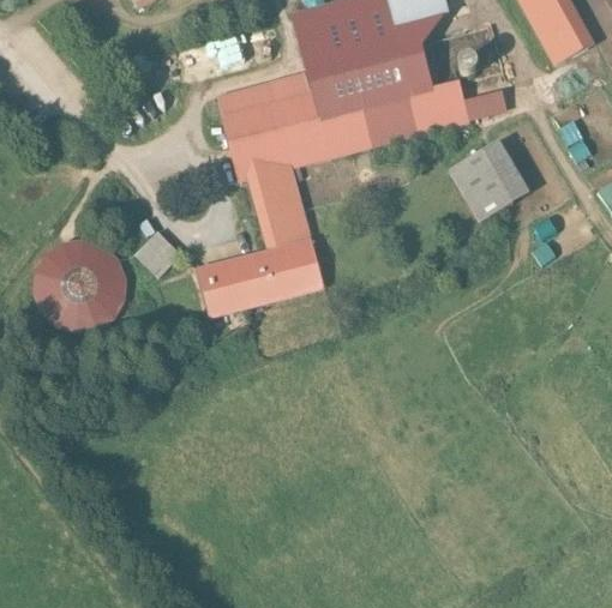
[(291,164),(468,116),(461,86),(412,100),(393,25),(444,12),(441,0),(348,0),(291,16),(307,74),(219,98),(240,176),(251,174),(265,226),(305,215),(291,164)]
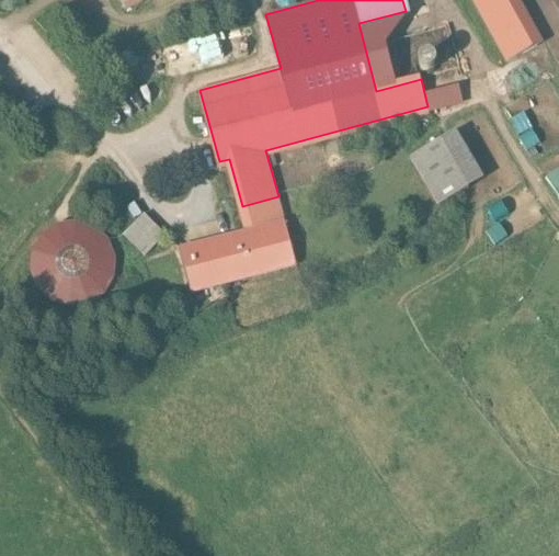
[(475,0),(506,57),(540,35),(521,0),(475,0)]
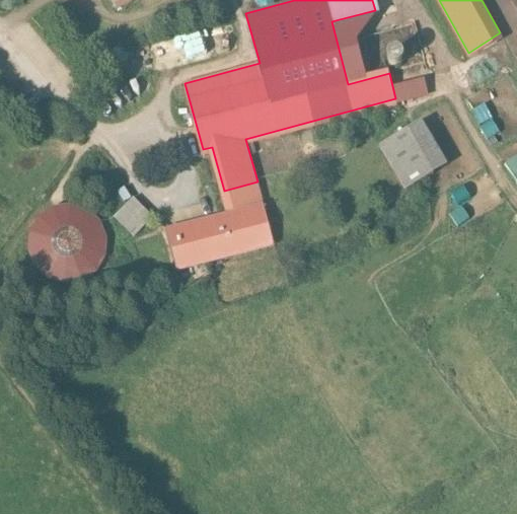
[(447,160),(423,121),(385,143),(410,184),(447,160)]
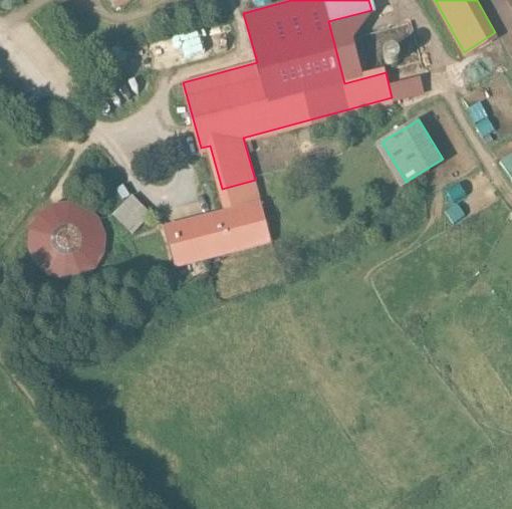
[(227,207),(167,225),(178,264),(271,237),(255,180),(222,189),(227,207)]
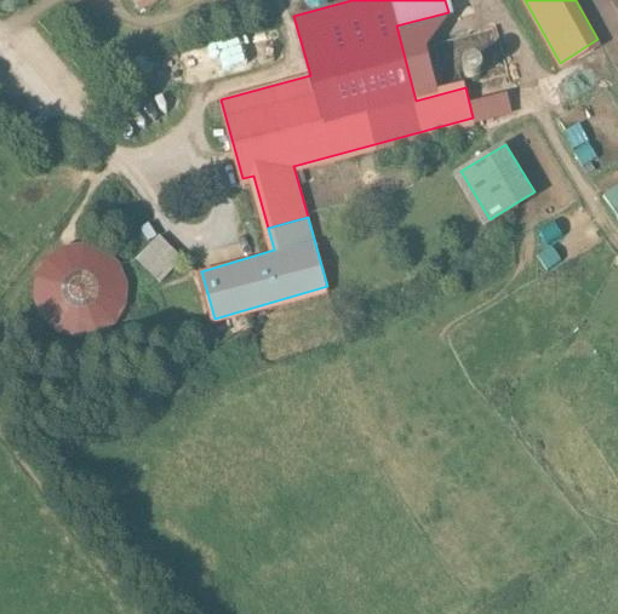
[(32,268),(66,339),(143,303),(109,230),(32,268)]
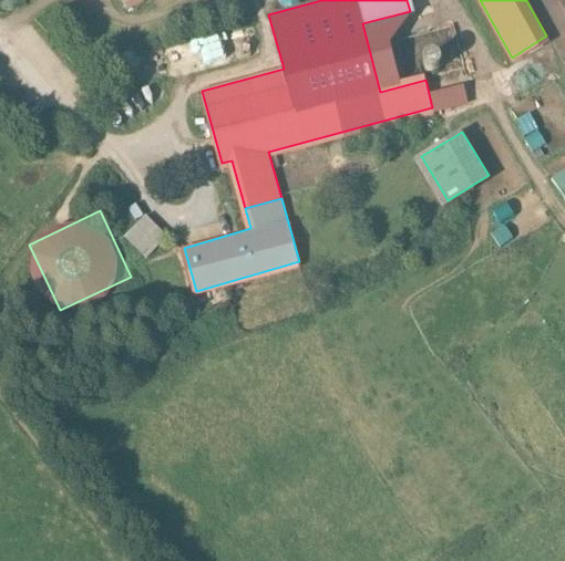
[(166,235),(145,215),(126,235),(147,255),(166,235)]
